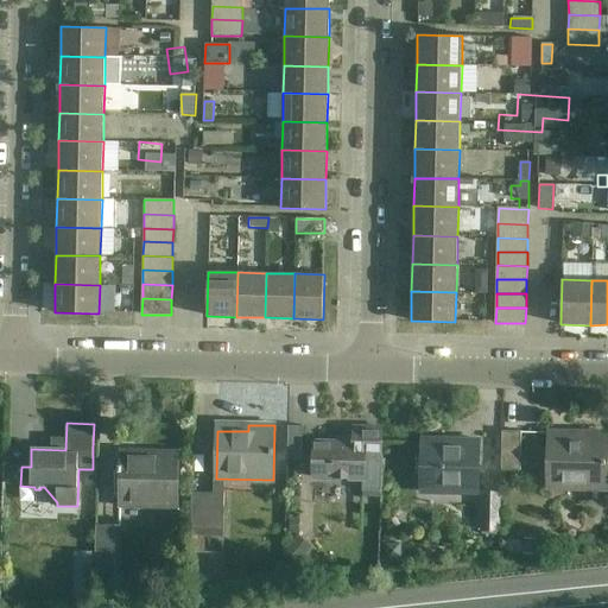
[(303,426),(289,426),(287,460),(302,460),(303,426)]
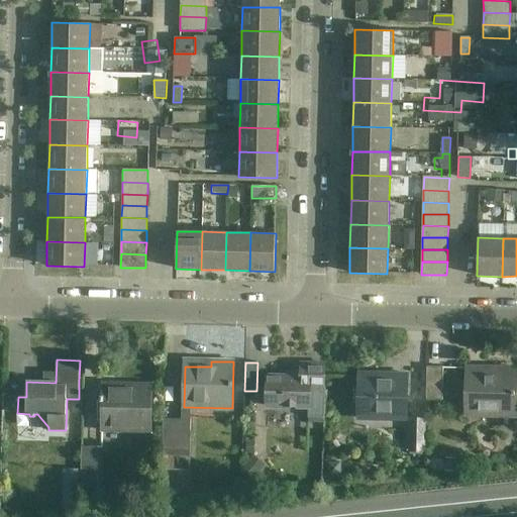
[(324,365),(302,364),(301,377),(268,376),(267,406),(309,407),(309,415),(323,415),(324,365)]
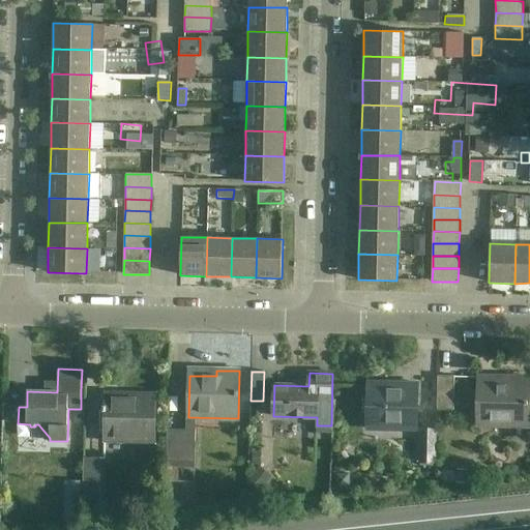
[(438,376),(438,377),(437,410),(453,410),(454,376),(438,376)]
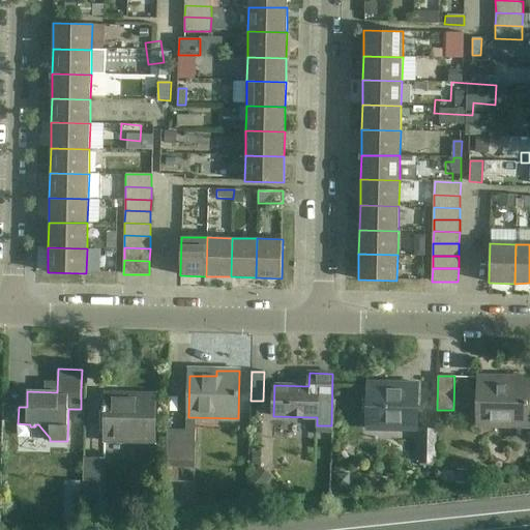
[(479,377),(478,415),(478,424),(492,425),(492,420),(527,421),(526,427),(528,427),(529,386),(501,385),(502,377),(479,377)]
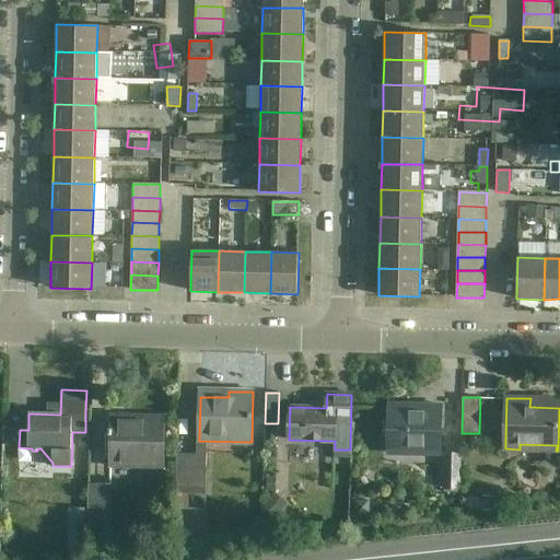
[(441,406),(418,405),(418,409),(388,408),(388,447),(422,448),(422,454),(440,454),(441,406)]
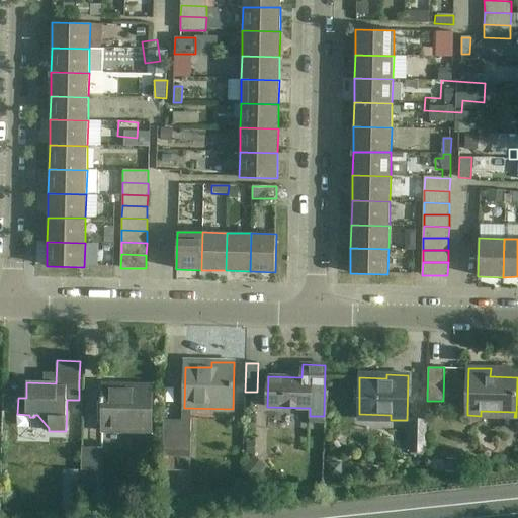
[(133,390),(103,390),(103,397),(101,397),(101,402),(103,402),(102,432),(151,433),(152,385),(133,384),(133,390)]
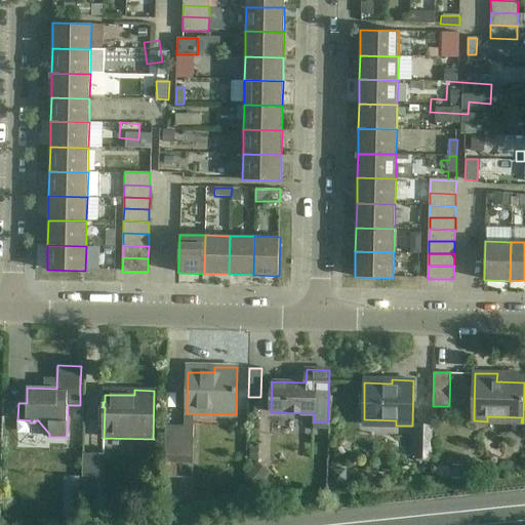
[(430,426),(415,425),(415,457),(415,461),(429,462),(429,458),(430,458),(430,426)]
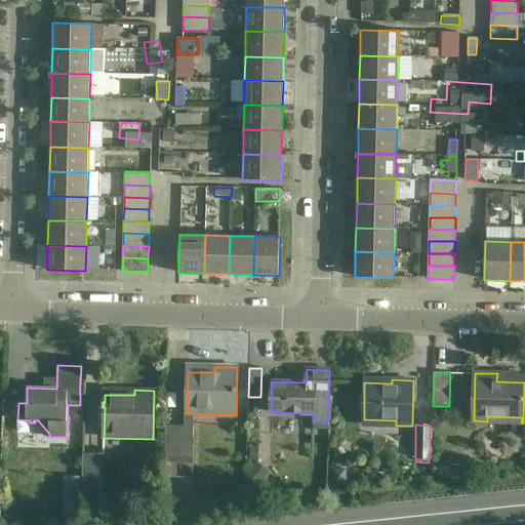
[(193,426),(165,426),(164,457),(192,457),(193,426)]
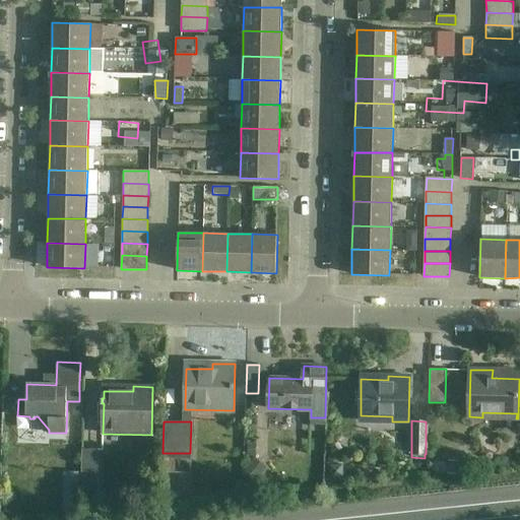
[(96,486),(96,484),(98,450),(81,449),(80,486),(96,486)]
